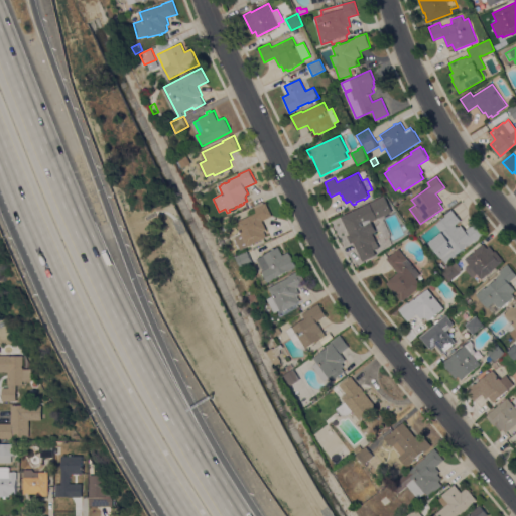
[(242,250),(235,237),(242,234),(236,223),(257,212),(254,206),(262,201),(264,204),(266,203),(272,216),(263,221),(267,229),(264,231),(267,236),(264,237),(265,238),(242,250)]
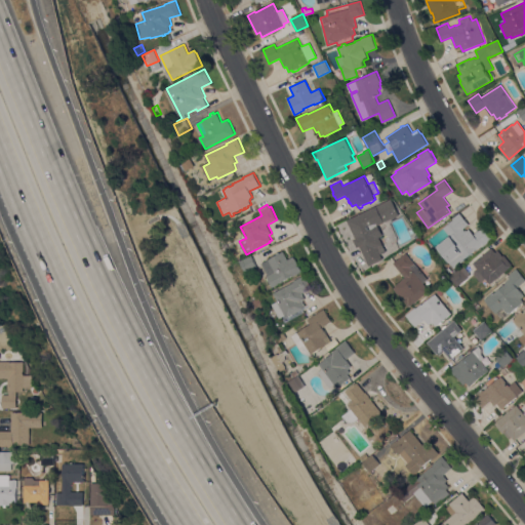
[(394,207),(397,205),(403,214),(400,216),(394,207)]
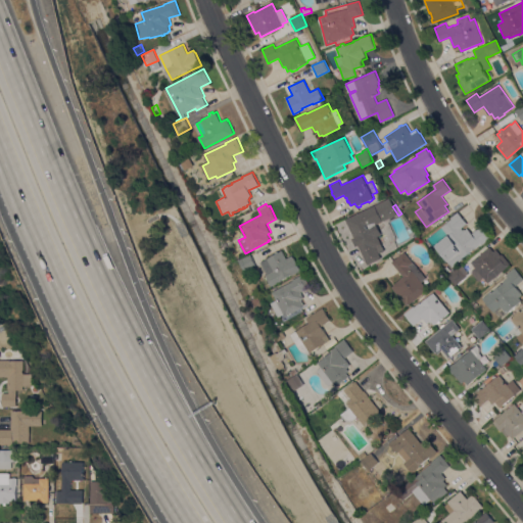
[(371,222),(377,218),(384,232),(378,235),(378,236),(377,237),(373,240),(377,248),(366,254),(366,253),(363,254),(359,245),(358,245),(353,238),(355,238),(346,221),(348,220),(348,218),(365,209),(371,222)]
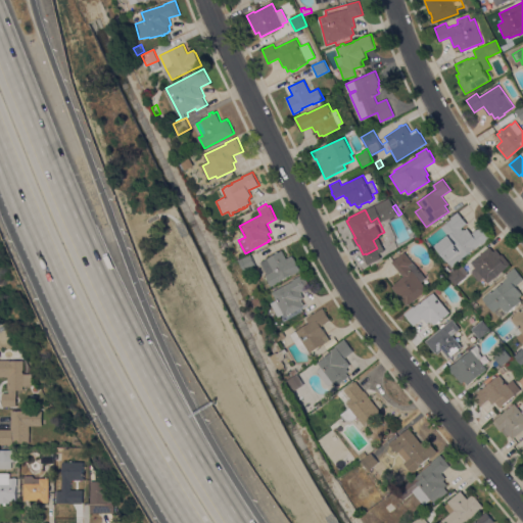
[(435,245),(448,235),(441,227),(452,219),(450,218),(458,211),(467,223),(462,228),(464,231),(468,228),(472,233),(480,226),(490,238),(481,246),(480,245),(475,249),(474,248),(463,257),(463,258),(453,268),(435,245)]
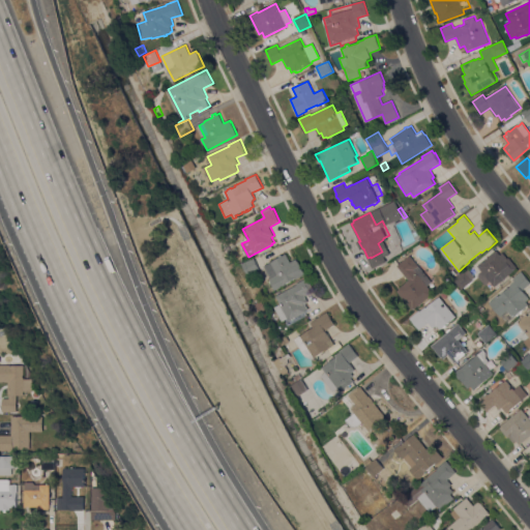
[(490,282),(486,286),(477,275),(482,271),(477,266),(497,249),(500,255),(503,253),(507,258),(508,258),(517,267),(516,268),(516,269),(495,287),(490,282)]
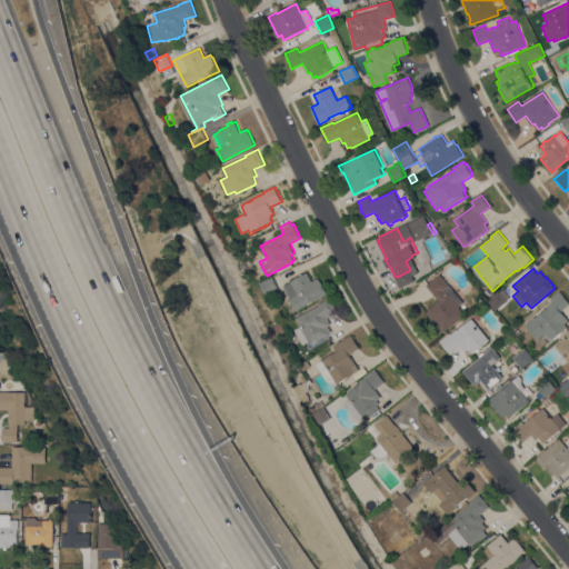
[(283,286),(291,281),(300,277),(299,275),(302,273),(302,275),(307,272),(311,281),(318,278),(319,280),(320,280),(328,295),(319,298),(306,305),(307,306),(296,311),(295,309),(292,310),(292,308),(293,308),(291,303),(290,305),(288,301),(290,301),(289,299),(290,299),(283,286)]
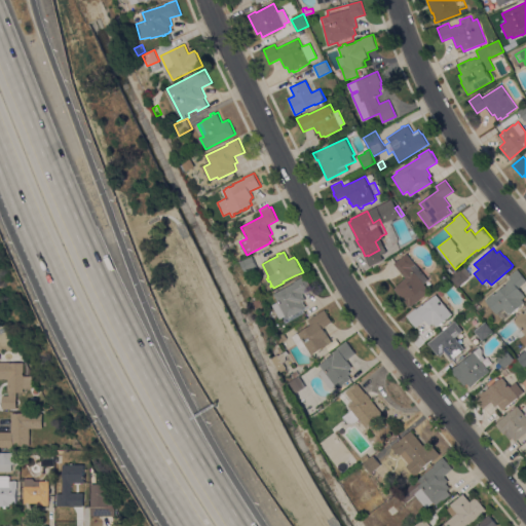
[(424,284),(430,291),(413,305),(414,306),(413,307),(411,305),(409,307),(407,305),(408,304),(404,300),(403,300),(393,289),(397,287),(396,287),(405,278),(393,264),(407,253),(428,279),(424,284)]
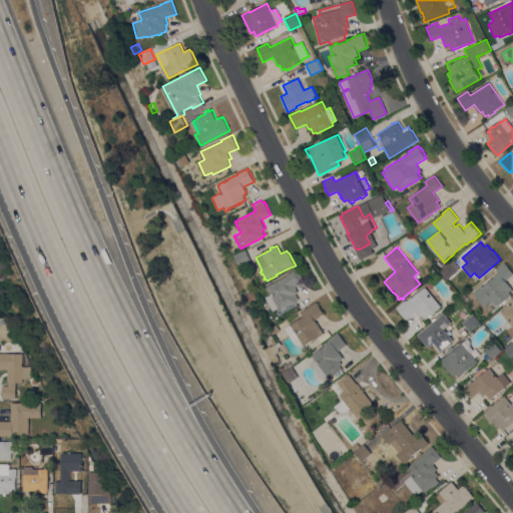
[(234,254),(246,249),(251,261),(239,266),(234,254)]
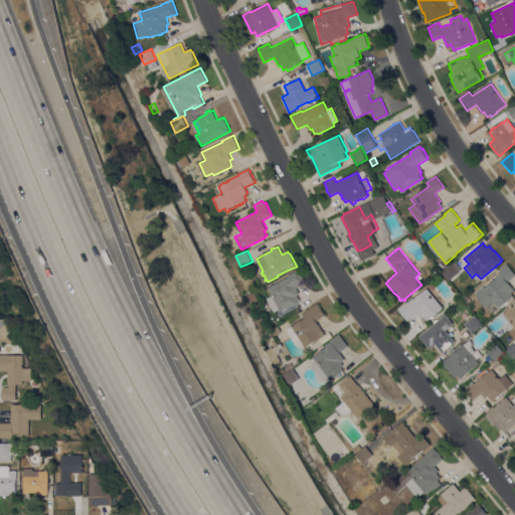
[(448,281),(441,273),(452,264),(455,261),(462,269),(458,272),(459,273),(448,281)]
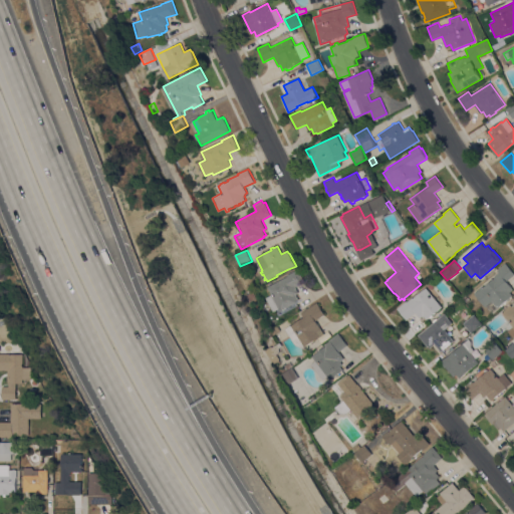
[(474,293),(483,286),(484,287),(495,277),(494,277),(499,273),(497,270),(506,263),(513,272),(513,274),(507,281),(513,289),(510,292),(512,295),(491,313),(474,293)]
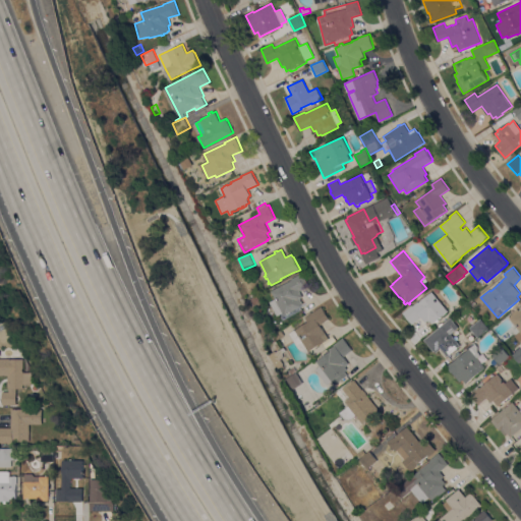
[(284,314),(283,313),(278,316),(270,301),(276,298),(271,291),(292,280),(291,279),(302,273),(309,286),(300,291),(303,297),(300,298),(303,303),(300,304),(301,305),(284,314)]
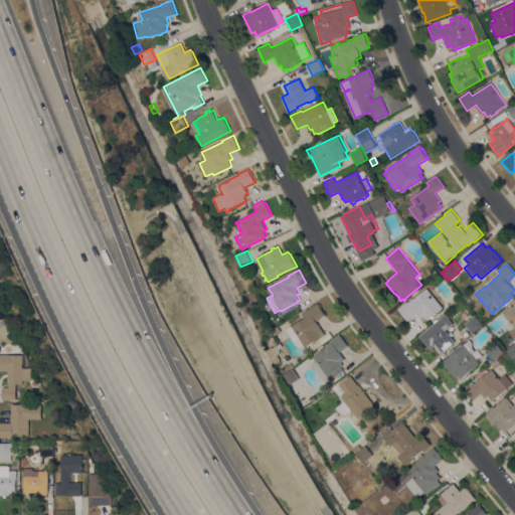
[(434,316),(435,317),(432,319),(431,318),(427,320),(425,317),(424,318),(423,316),(420,318),(416,313),(407,321),(398,309),(407,301),(408,302),(413,298),(414,299),(427,288),(444,307),(434,316)]
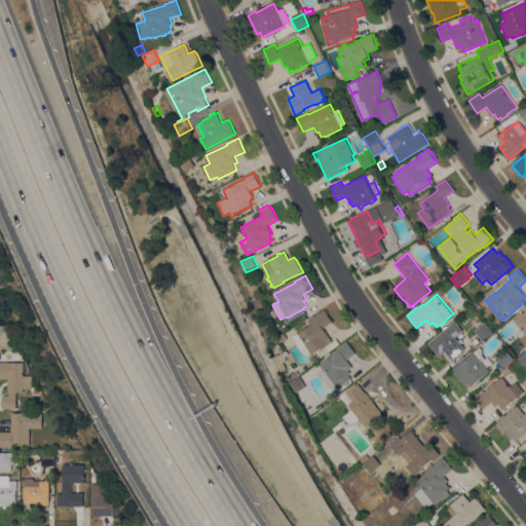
[(481,306),(477,310),(473,305),(476,302),(481,306)]
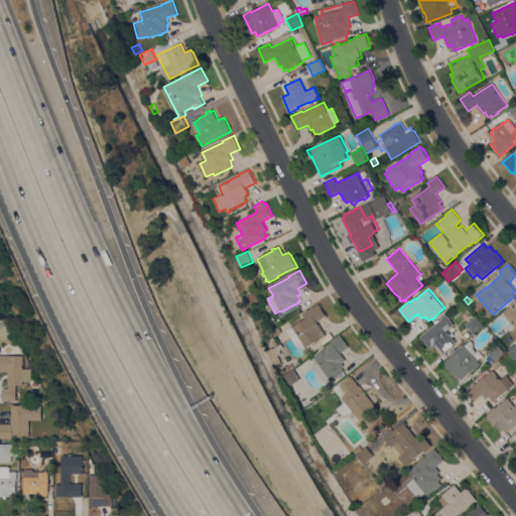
[(286,330),(292,327),(305,318),(302,313),(318,303),(327,315),(317,321),(326,335),(318,340),(318,341),(316,343),(316,342),(304,349),(297,347),(286,330)]
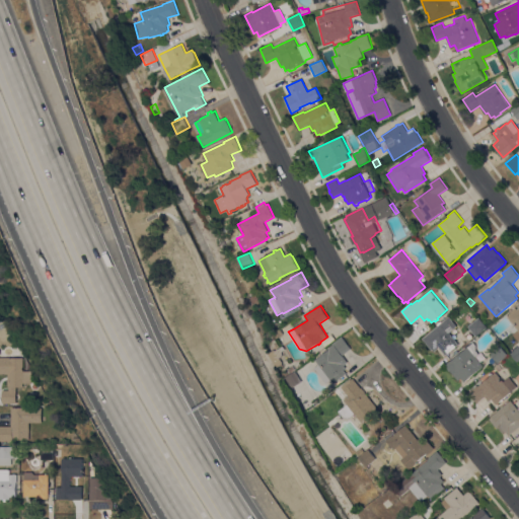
[(518,341),(518,342),(507,327),(513,323),(508,317),(507,313),(515,307),(517,309),(518,307),(518,341)]
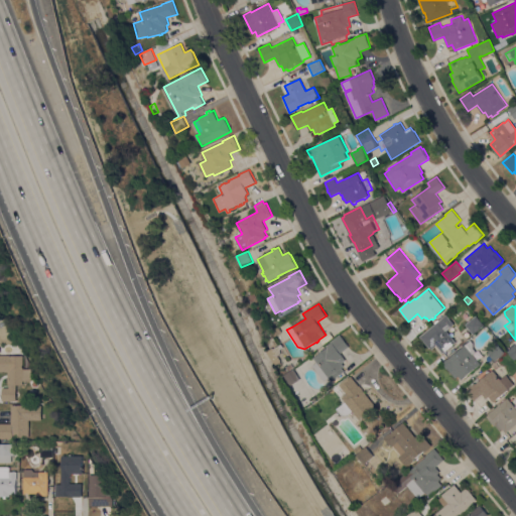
[(455,325),(446,331),(457,343),(443,353),(436,346),(432,350),(430,348),(429,348),(420,337),(446,314),(455,325)]
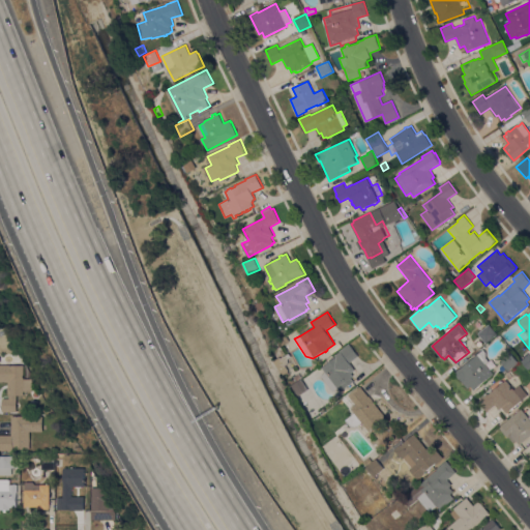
[(489,325),(497,334),(487,344),(478,333),(489,325)]
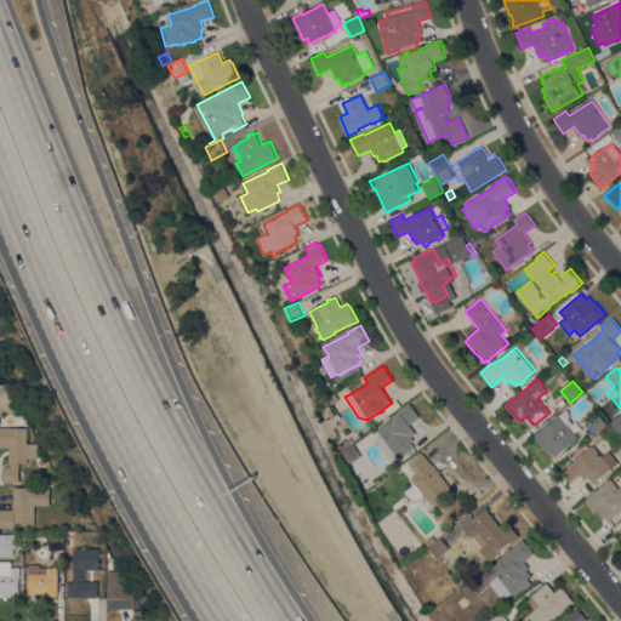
[(329,406),(325,400),(336,393),(340,399),(329,406)]
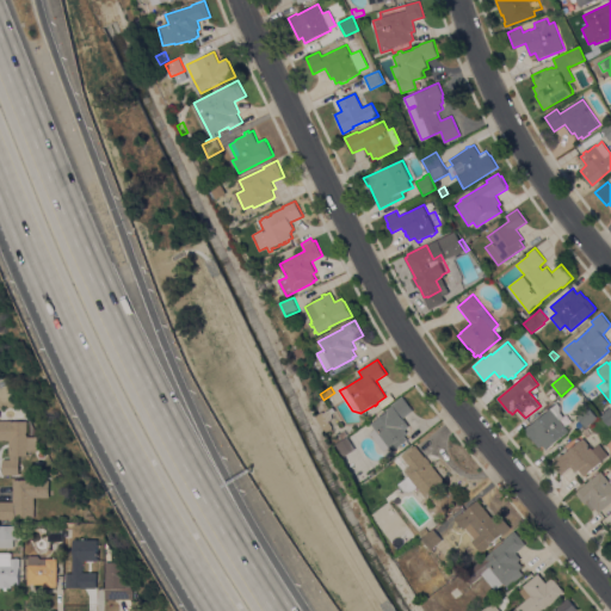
[(408,439),(397,448),(394,443),(384,451),(370,433),(376,429),(372,424),(388,411),(387,409),(393,405),(393,403),(402,396),(413,411),(403,418),(409,426),(405,430),(408,433),(405,434),(408,439)]
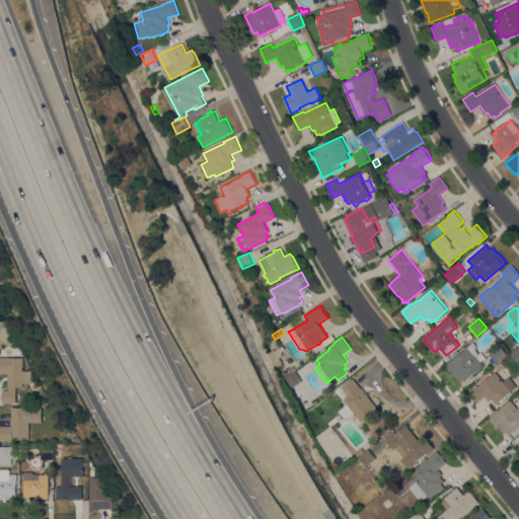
[(450,360),(451,361),(473,342),(475,345),(475,350),(477,352),(474,355),(484,366),(464,382),(461,378),(458,380),(450,371),(450,372),(447,368),(448,368),(445,365),(450,360)]
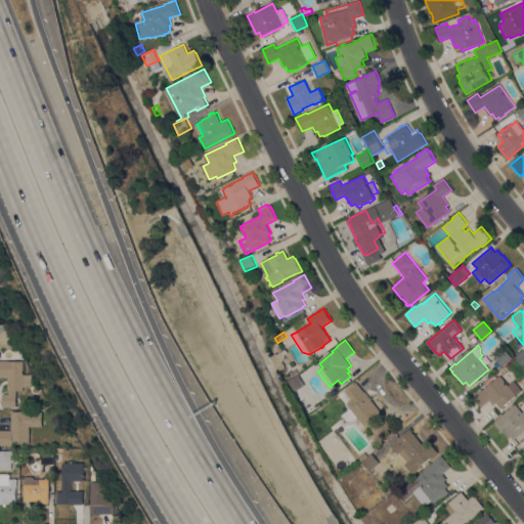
[(494,357),(505,348),(513,358),(503,366),(494,357)]
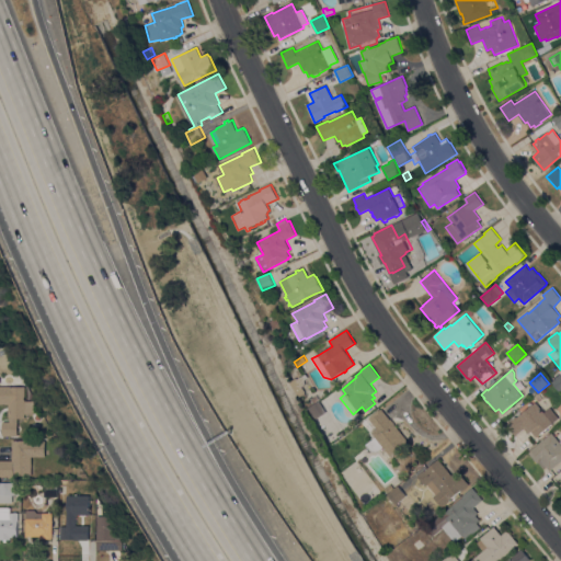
[(297,378),(297,379),(307,374),(315,387),(305,392),(306,393),(299,397),(292,381),(297,378)]
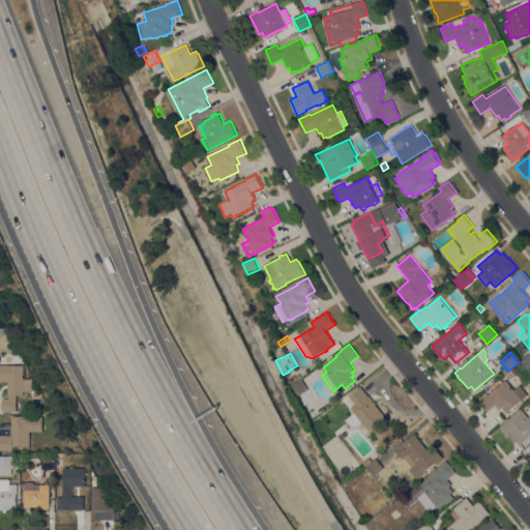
[(7,382),(0,382),(0,364),(9,364),(9,365),(23,365),(23,379),(32,379),(32,391),(23,391),(23,395),(17,395),(17,412),(3,412),(3,399),(9,399),(9,395),(7,395),(7,382)]
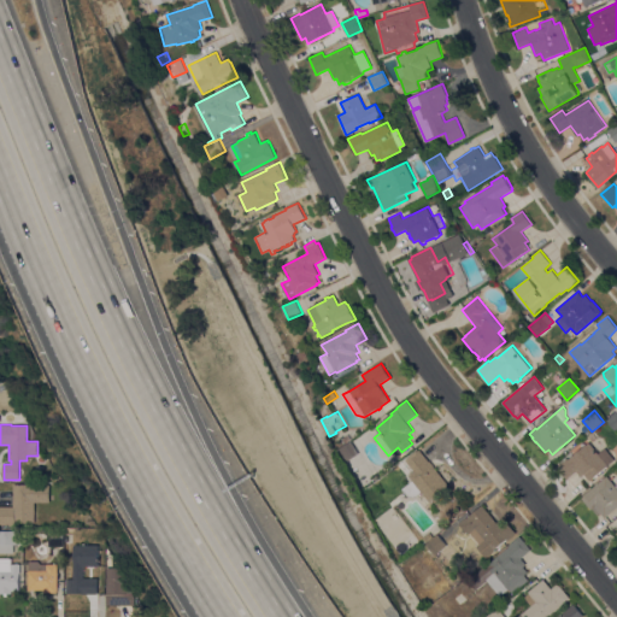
[(352,439),(346,444),(342,439),(348,434),(352,439)]
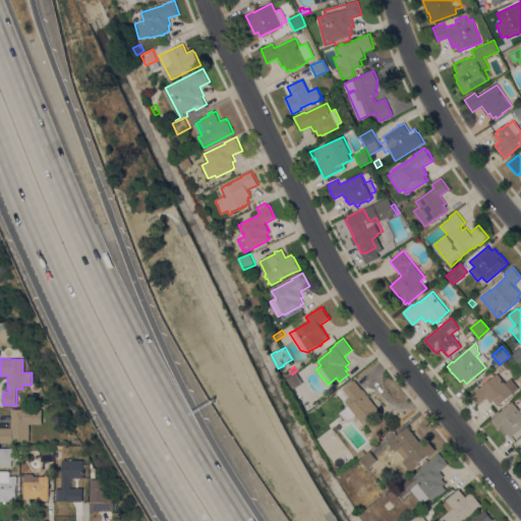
[(292,391),(285,381),(297,372),(303,383),(292,391)]
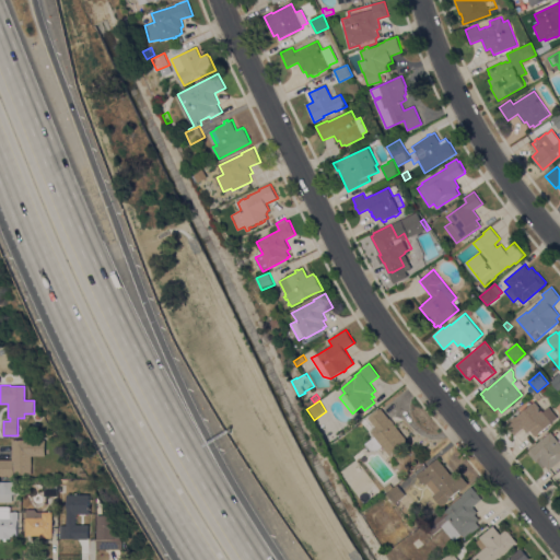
[(516,417),(535,401),(544,411),(549,407),(558,417),(552,422),(543,431),(544,431),(541,434),(540,432),(535,436),(531,431),(528,433),(524,428),(515,435),(505,423),(515,416),(516,417)]
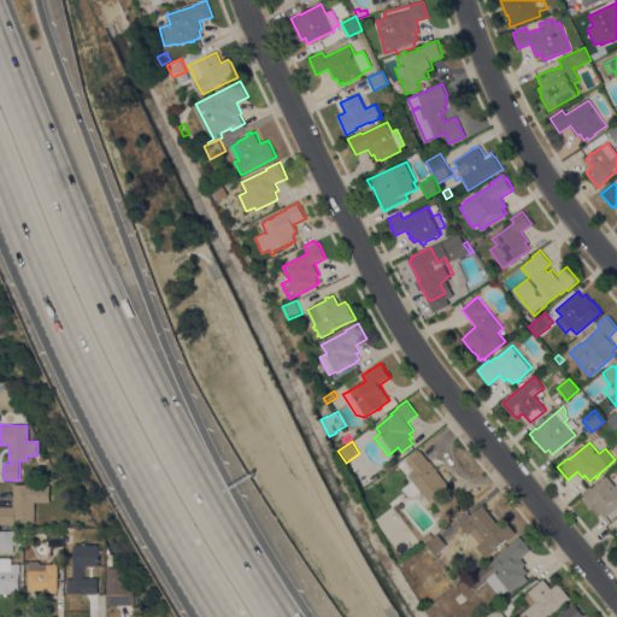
[(405,460),(417,451),(419,450),(429,460),(430,460),(451,486),(430,503),(422,492),(415,497),(409,498),(403,489),(412,480),(409,476),(410,475),(409,474),(413,470),(409,465),(405,460)]
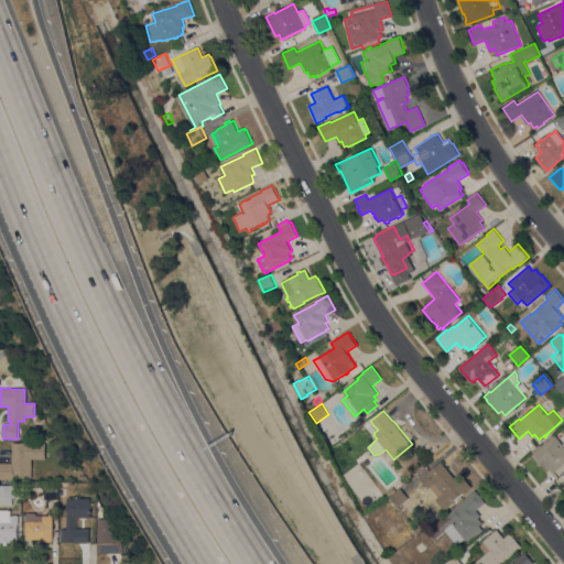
[(532,454),(555,435),(556,436),(562,431),(563,433),(563,464),(553,474),(550,468),(546,470),(541,465),(540,466),(531,455),(533,454),(532,454)]
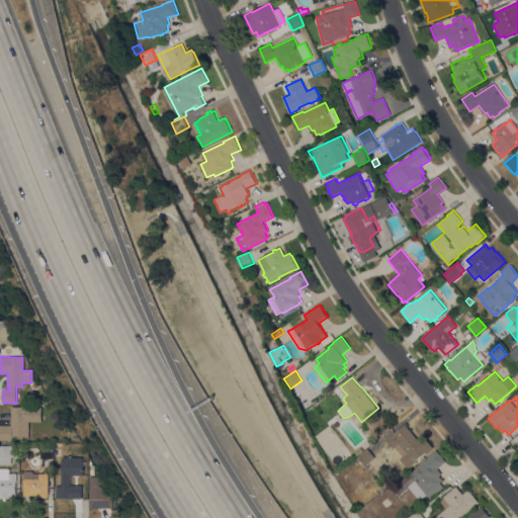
[(13,439),(13,440),(0,440),(0,425),(11,425),(11,407),(41,407),(41,422),(29,422),(29,439),(13,439)]
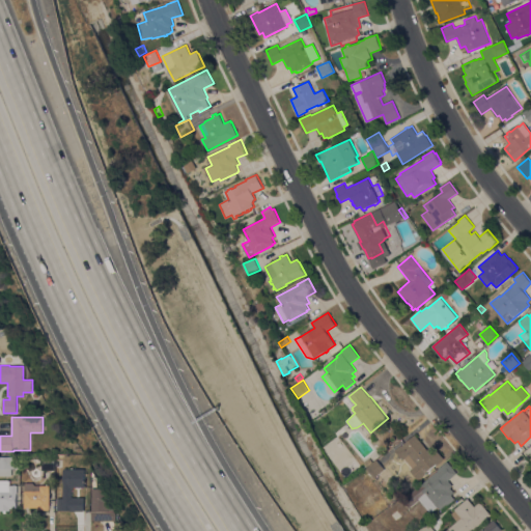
[(427,449),(432,445),(434,447),(435,447),(444,458),(437,465),(427,472),(427,473),(418,480),(410,471),(413,469),(404,458),(402,460),(395,450),(404,443),(415,435),(427,449)]
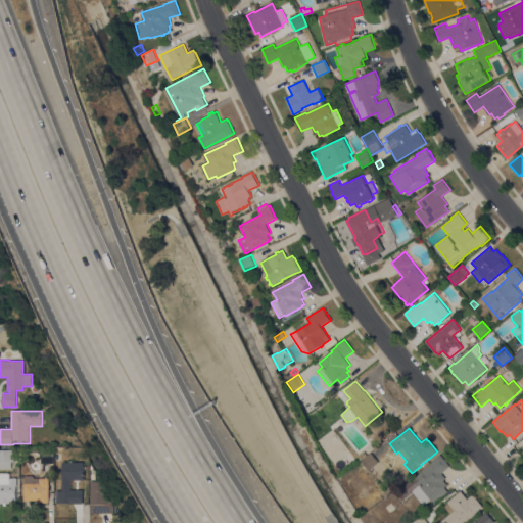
[(0,449),(19,449),(19,462),(11,462),(11,469),(0,469),(0,449)]
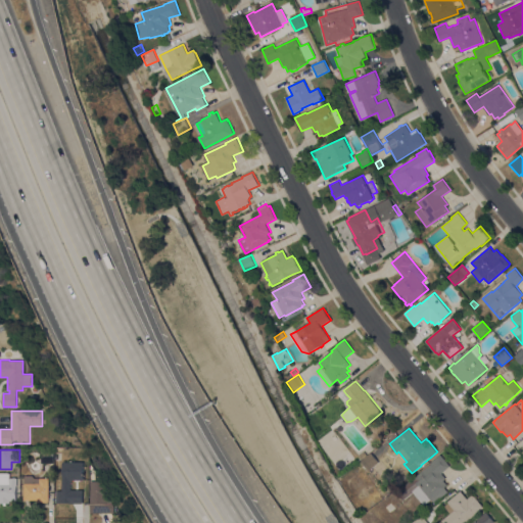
[(42,463),(42,456),(43,456),(43,449),(54,449),(54,463),(42,463)]
